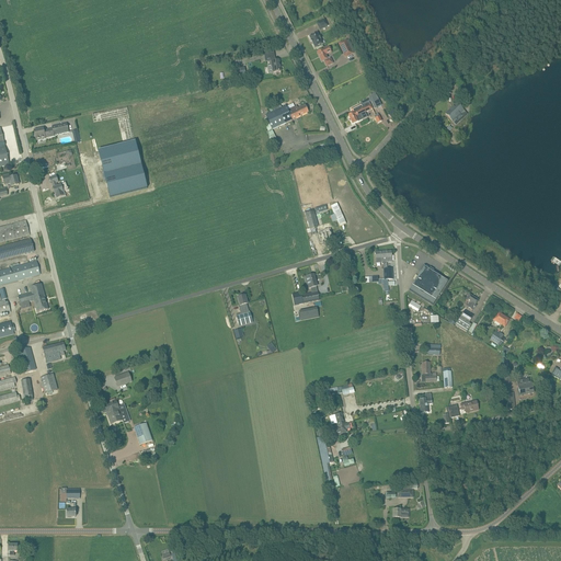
[(328,26),(324,20),(317,23),(320,30),(328,26)]
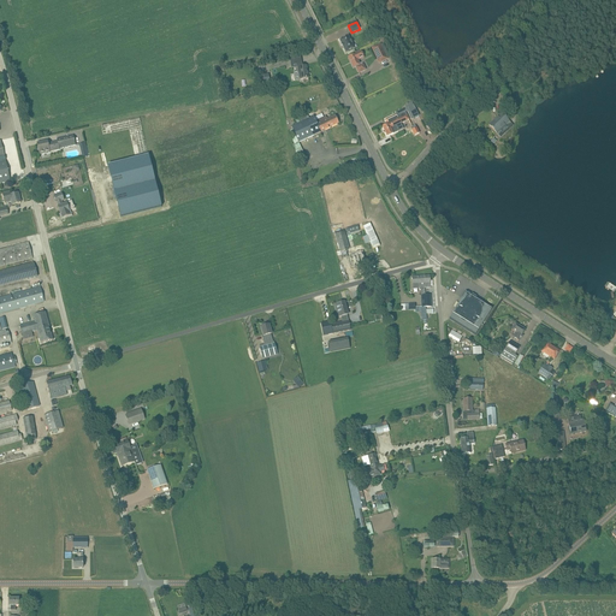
[(353,49),(354,48),(349,36),(339,41),(342,45),(342,46),(343,48),(344,48),(345,53),(348,52),(349,52),(353,51),(353,49)]
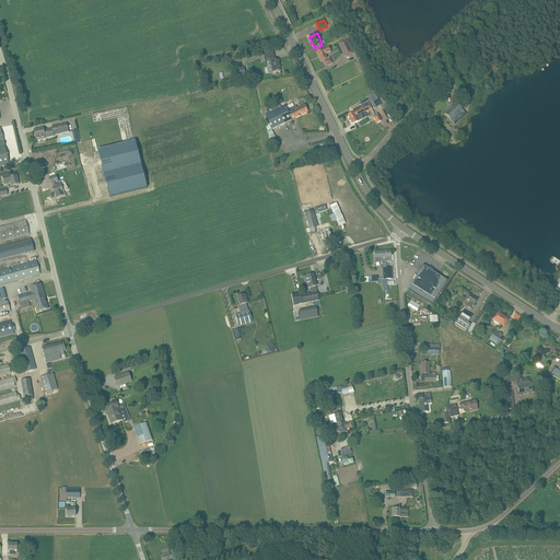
[(346,39),(339,43),(338,44),(345,58),(352,54),(346,39)]
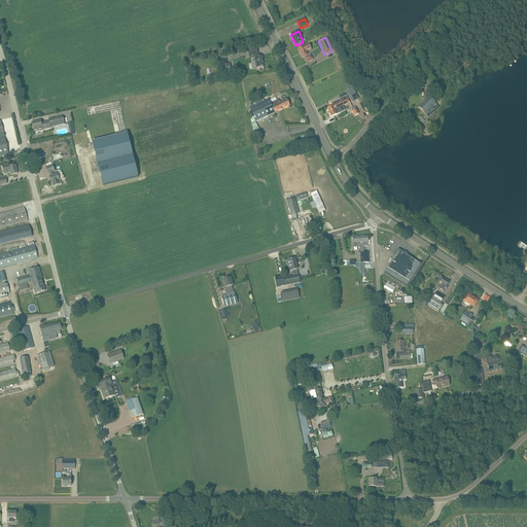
[(309,44),(297,49),(303,58),(305,57),(305,58),(307,63),(313,60),(310,56),(308,57),(306,53),(312,49),(309,44)]
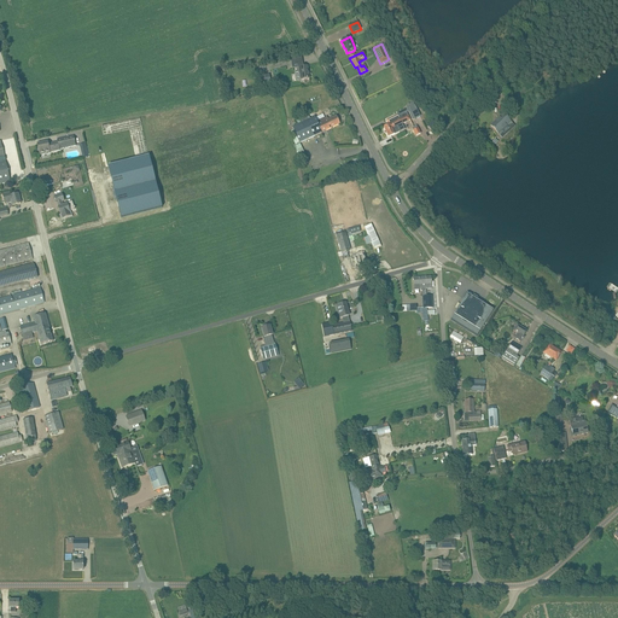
[(308,66),(302,68),(297,68),(297,73),(299,73),(301,81),(310,79),(308,66)]
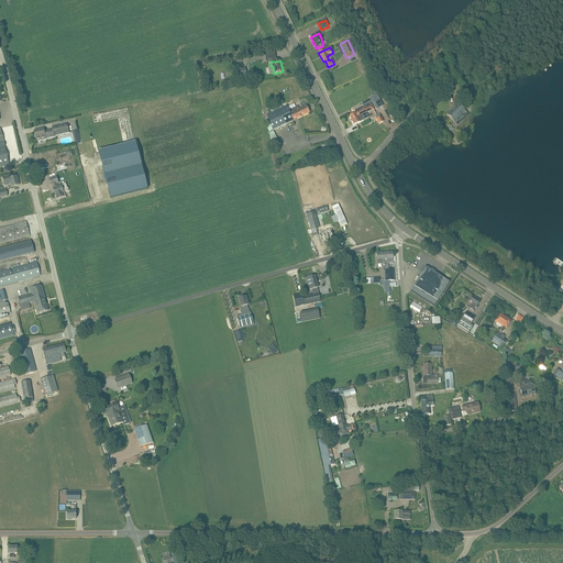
[(383,105),(378,96),(373,98),(377,107),(383,105)]
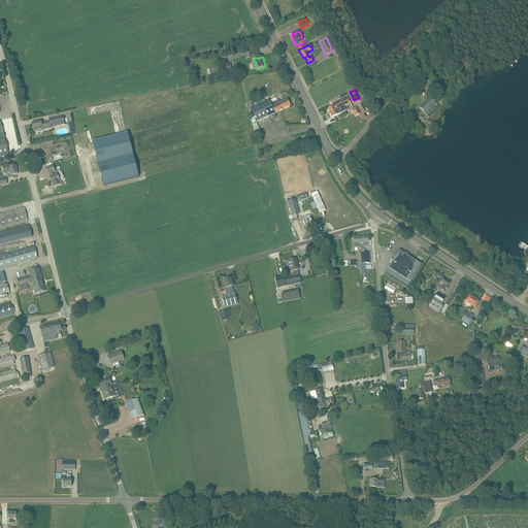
[(348,96),(340,100),(339,98),(330,103),(332,106),(328,108),(332,118),(345,110),(343,106),(351,102),(348,96)]
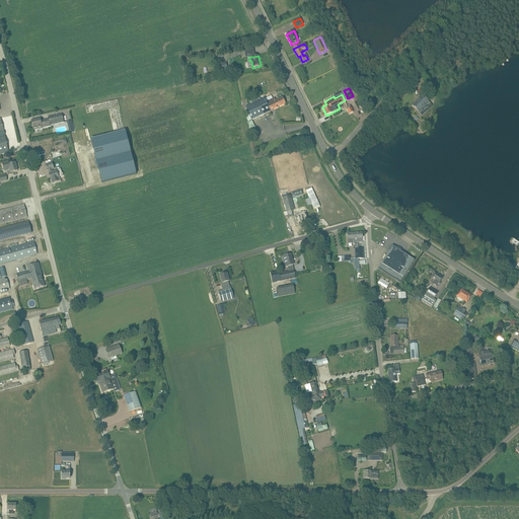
[(432,106),(426,99),(423,96),(413,105),(422,116),(432,106)]
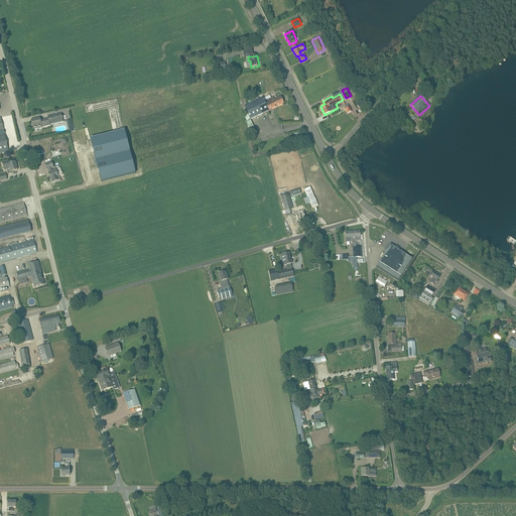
[(283,104),(280,98),(273,101),(272,99),(264,102),(263,98),(244,107),(250,120),(269,111),(268,110),(283,104)]
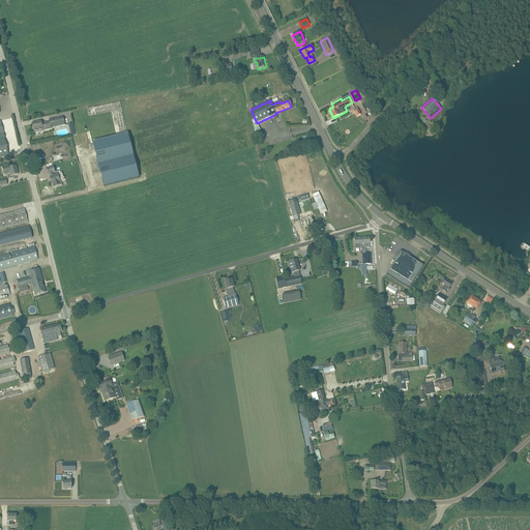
[(65,125),(63,117),(49,120),(50,122),(41,124),(40,122),(32,124),(34,133),(52,129),(52,128),(65,125)]
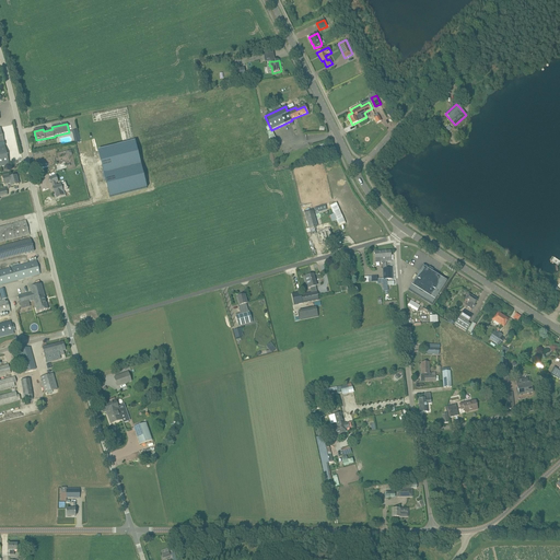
[(136,141),(97,151),(109,196),(109,198),(147,188),(136,141)]
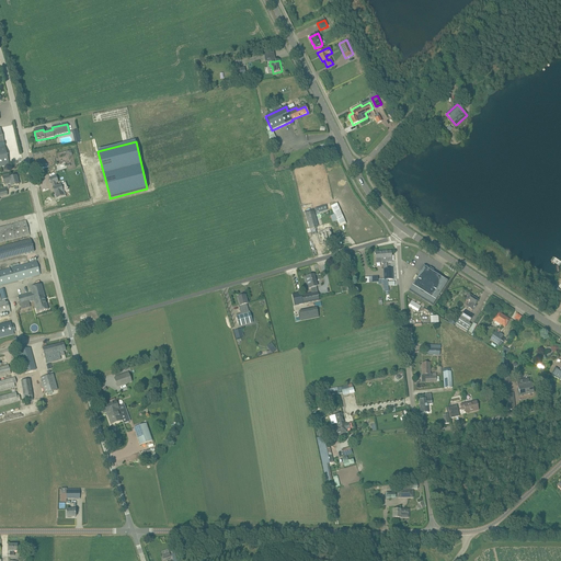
[(9,175),(2,178),(4,185),(11,183),(12,187),(19,185),(16,176),(10,178),(9,175)]
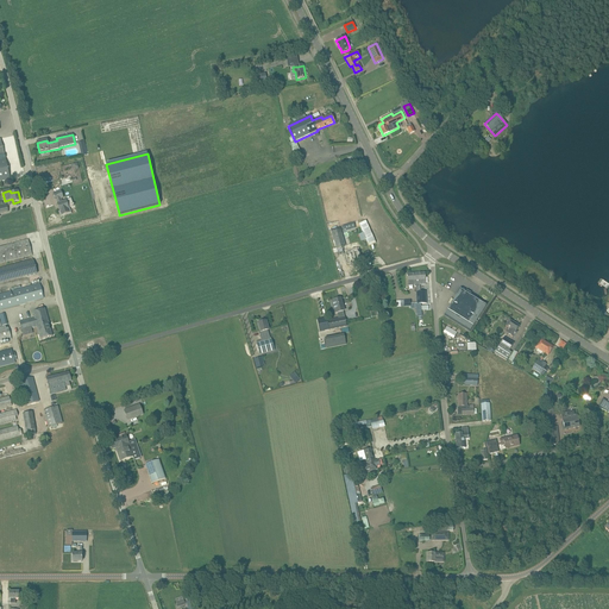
[(61,192),(54,194),(56,200),(58,205),(57,205),(60,212),(74,206),(71,199),(66,200),(66,201),(62,203),(61,199),(63,198),(61,192)]
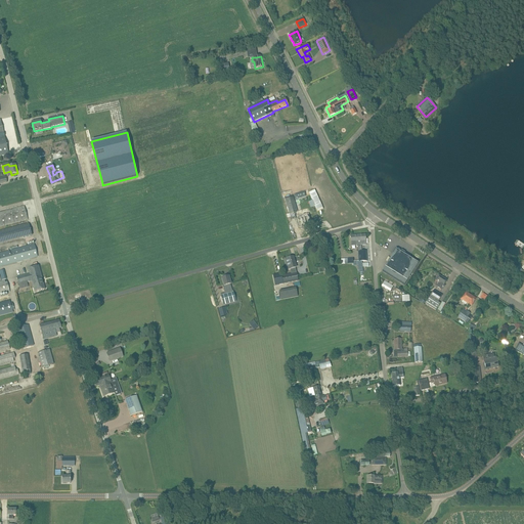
[(293,198),(286,200),(290,214),(297,212),(293,198)]
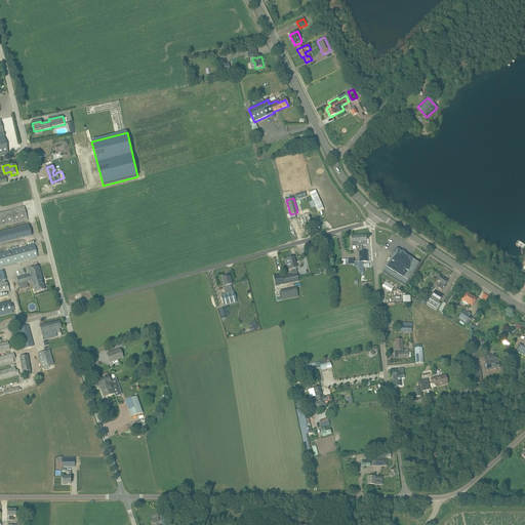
[(0,227),(23,221),(28,219),(24,206),(19,208),(0,212),(0,227)]
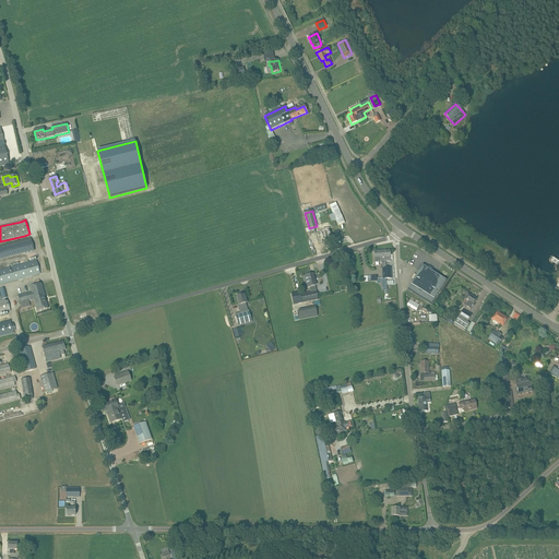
[(331,238),(326,226),(316,229),(319,241),(331,238)]
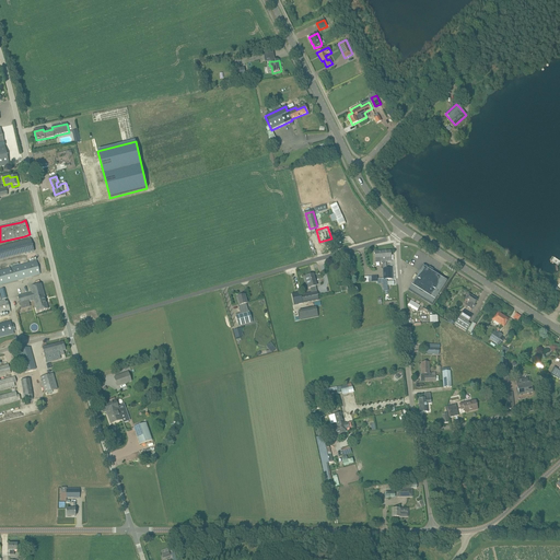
[(31,240),(0,246),(0,260),(34,253),(31,240)]
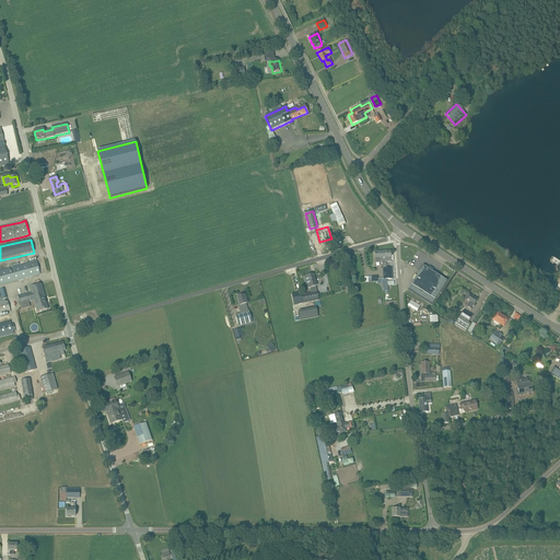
[(391,251),(381,252),(375,252),(375,263),(382,263),(382,264),(383,264),(383,279),(377,279),(377,276),(372,277),(372,279),(369,279),(369,281),(372,281),(372,282),(376,282),(376,284),(383,283),(383,291),(388,291),(387,282),(386,282),(386,279),(392,279),(392,268),(386,268),(386,261),(392,261),(391,251)]
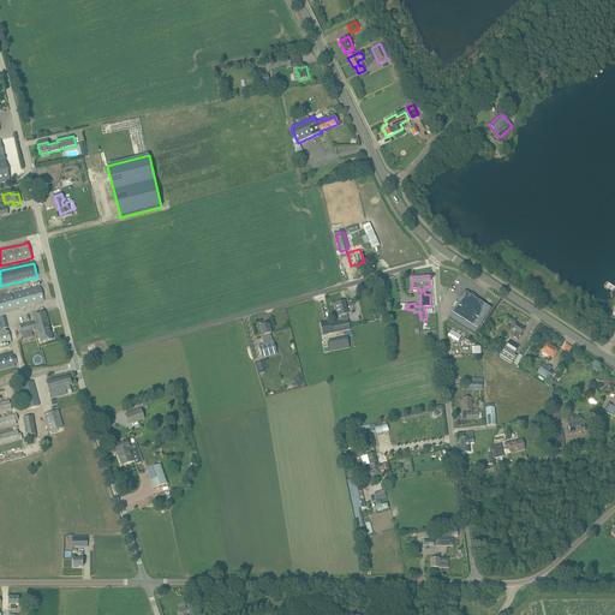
[(40,287),(35,288),(0,297),(0,312),(45,302),(40,287)]
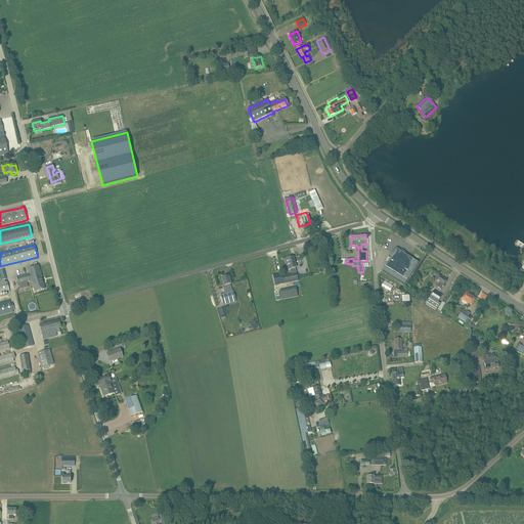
[(392,253),(393,254),(382,271),(404,286),(419,263),(404,254),(404,253),(396,248),(392,253)]
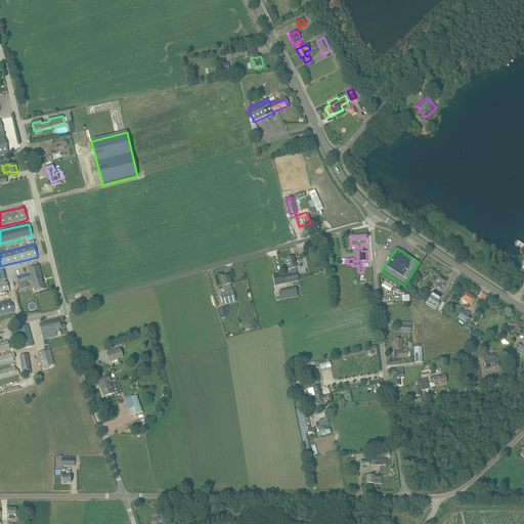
[(287,260),(286,260),(288,270),(296,268),(295,264),(293,257),(287,259),(287,260)]
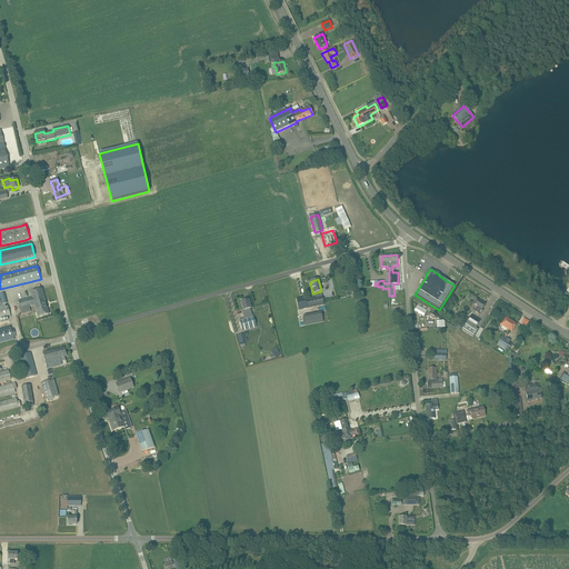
[(42,289),(37,290),(31,291),(32,297),(18,301),(20,309),(35,306),(38,317),(49,313),(42,289)]
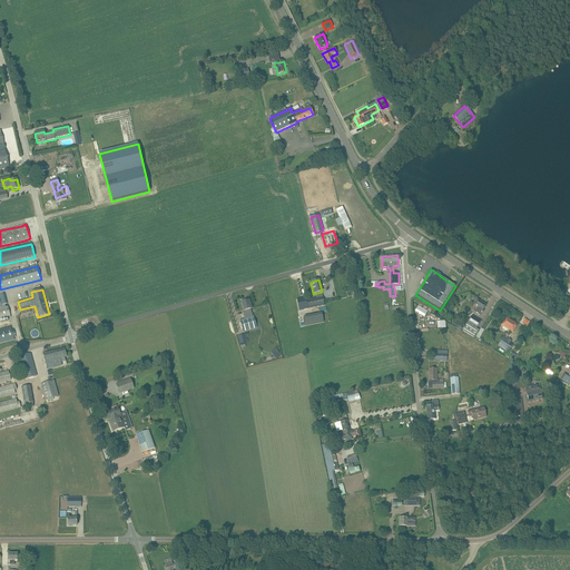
[(306,297),(297,300),(300,311),(303,310),(325,306),(323,297),(316,298),(306,301),(306,297)]
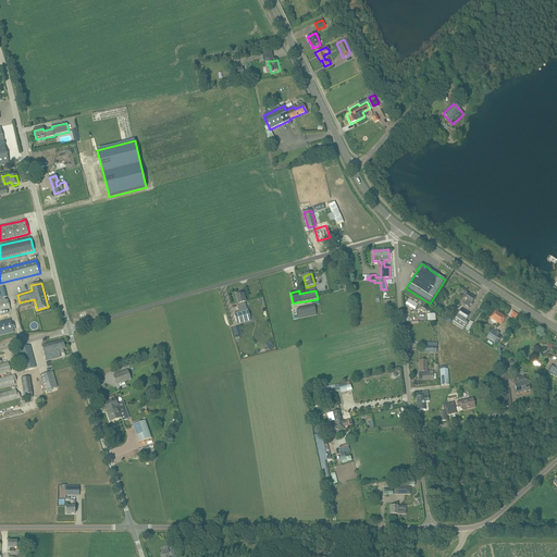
[(466,293),(462,297),(462,298),(467,300),(465,305),(470,308),(472,304),(475,298),(466,293)]
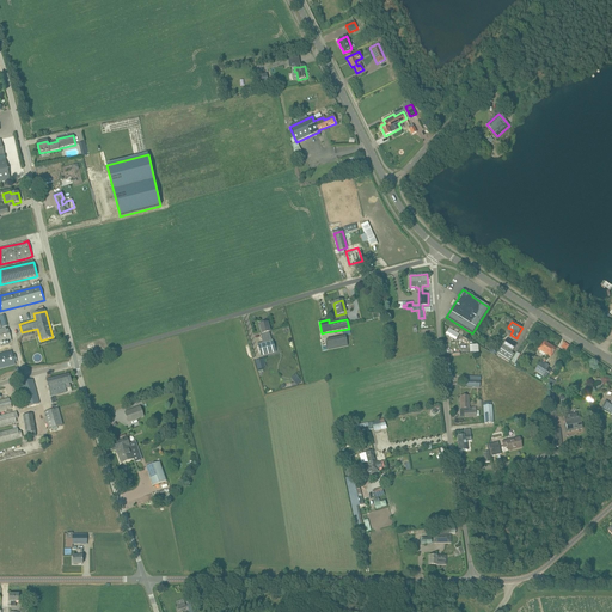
[(270,331),(269,328),(268,323),(259,325),(262,334),(261,335),(262,343),(257,344),(261,356),(276,352),(273,340),(271,340),(269,332),(270,331)]
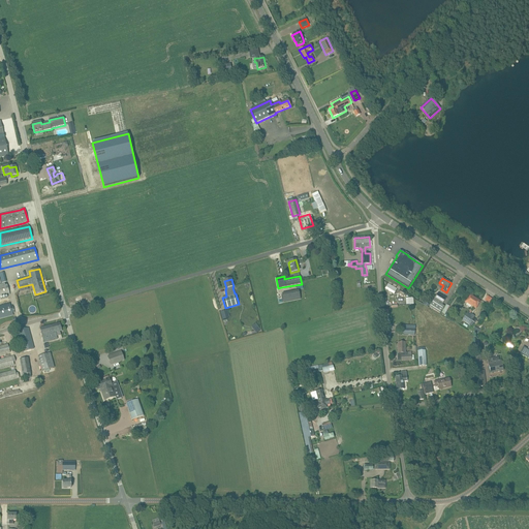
[(6,282),(4,283),(0,284),(0,297),(10,294),(6,282)]
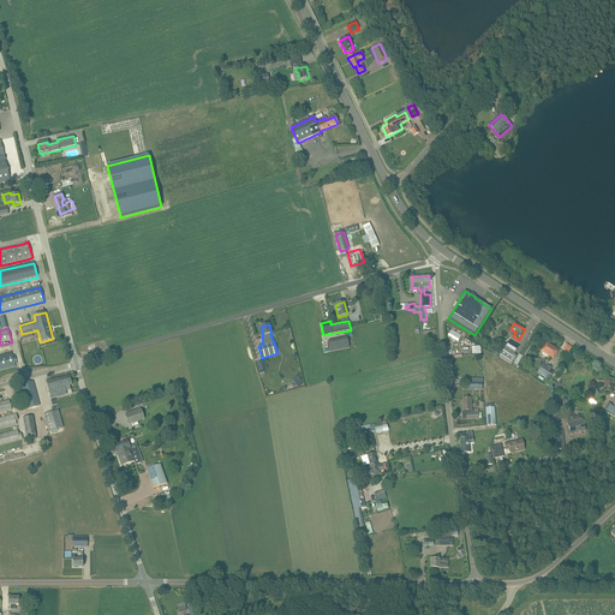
[(452,330),(448,336),(458,342),(461,336),(452,330)]
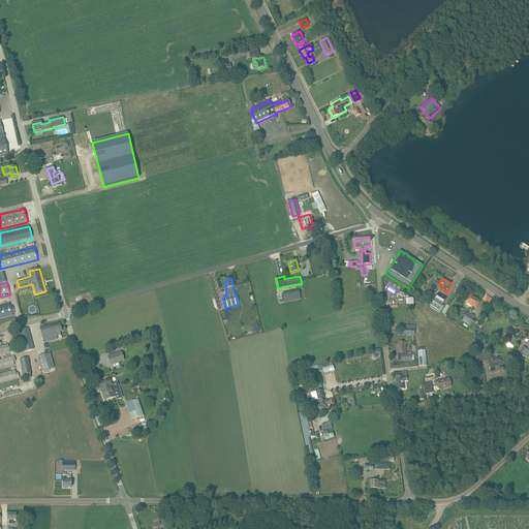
[(283,302),(301,300),(299,290),(281,292),(283,302)]
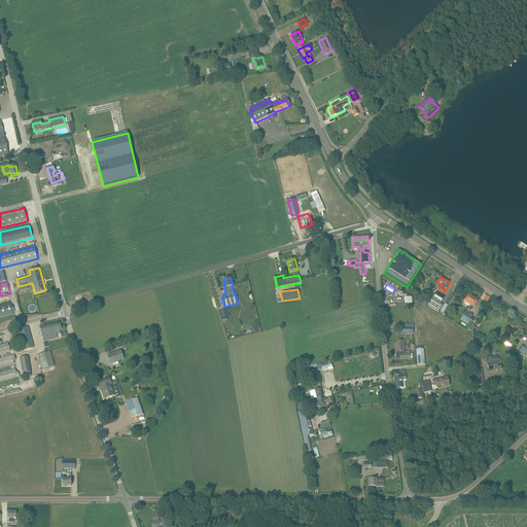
[(441,303),(445,297),(436,292),(432,297),(441,303)]
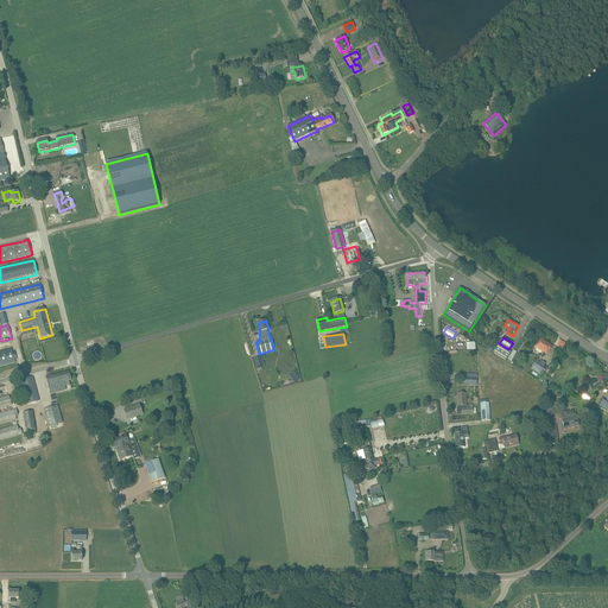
[(540,340),(537,344),(536,347),(546,355),(551,348),(546,343),(540,340)]
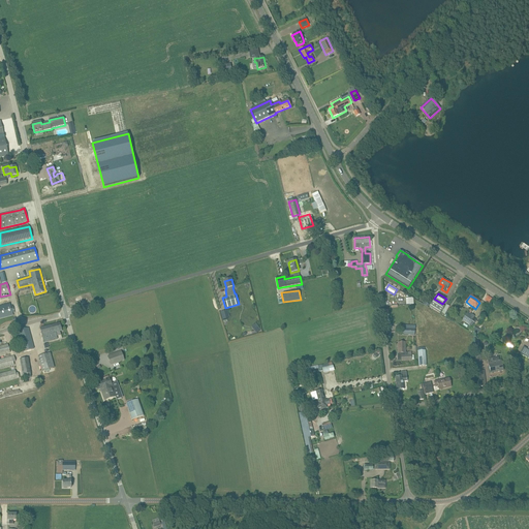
[(444,307),(434,300),(429,307),(440,313),(444,307)]
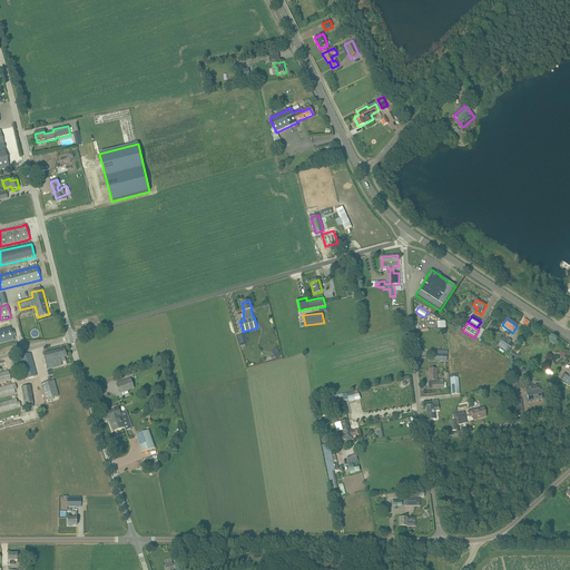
[(0,330),(0,343),(15,340),(13,336),(15,337),(16,336),(13,330),(11,330),(11,326),(0,330)]
